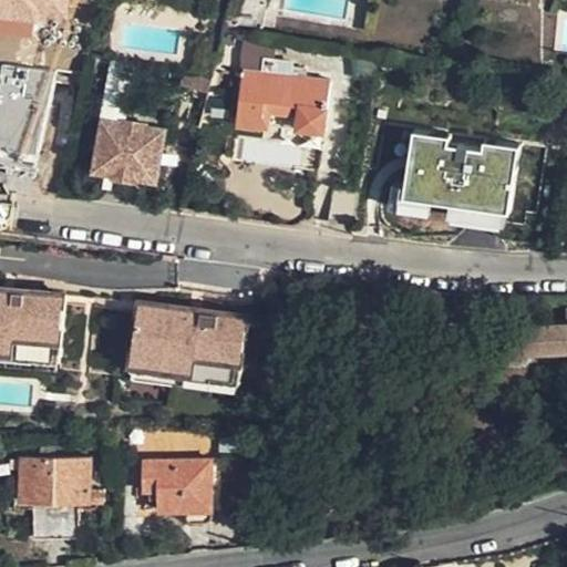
[(0,0),(0,29),(34,33),(37,18),(44,11),(69,14),(70,0),(0,0)]
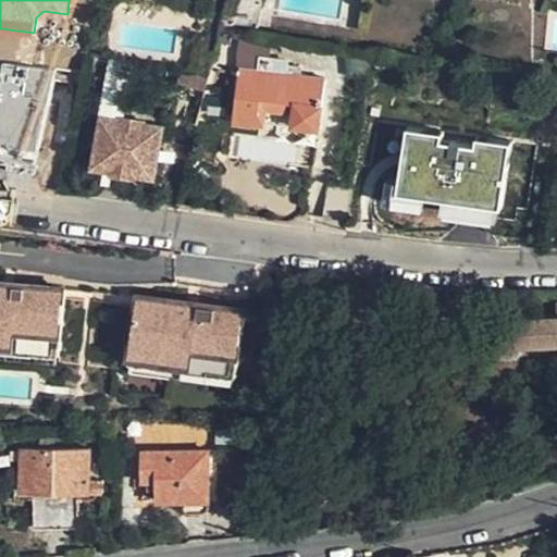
[(260,0),(234,0),(233,22),(258,24),(260,0)]
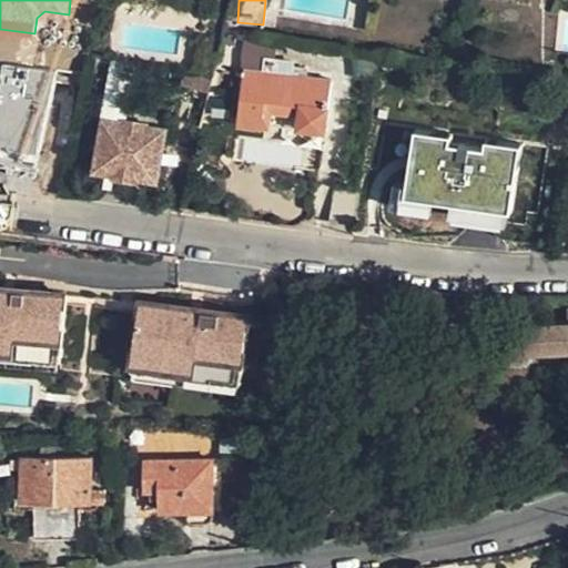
[(264,58),(245,56),(239,125),(264,128),(265,122),(326,130),(332,78),(308,75),(308,67),(295,64),(295,60),(265,56),(264,58)]
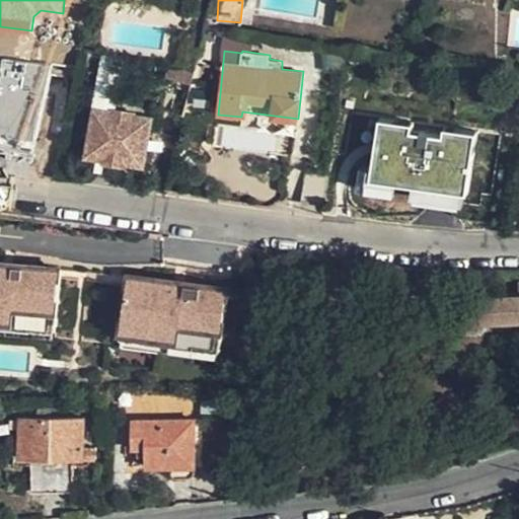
[(0,144),(31,148),(43,63),(0,58),(0,144)]
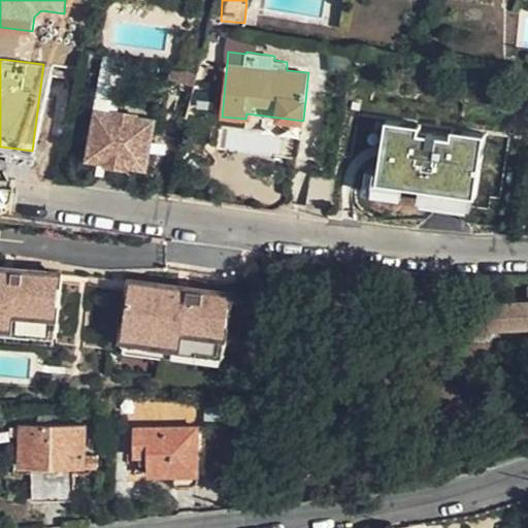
[(398,133),(453,141),(458,104),(417,96),(417,101),(373,95),(368,134),(373,139),(377,142),(386,143),(392,140),(398,133)]
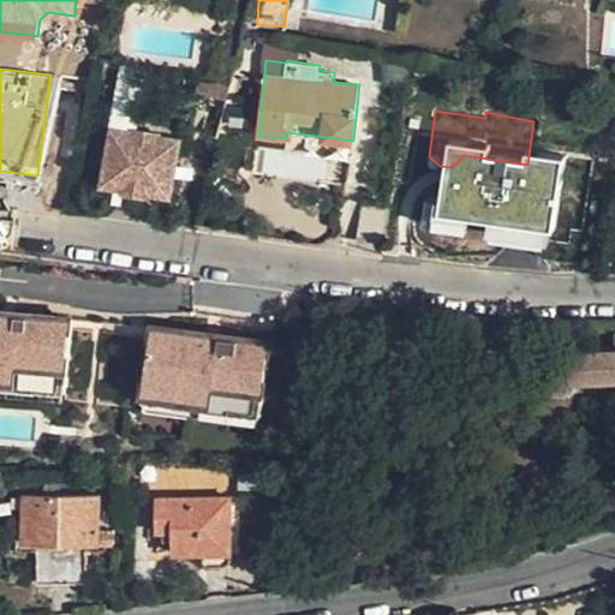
[(181,149),(114,139),(103,196),(125,199),(151,204),(171,206),(181,149)]
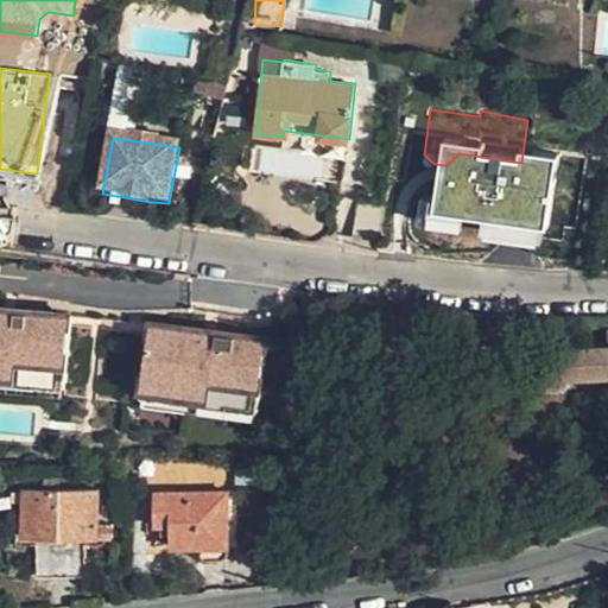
[(150,202),(124,197),(113,214),(152,220),(150,202)]
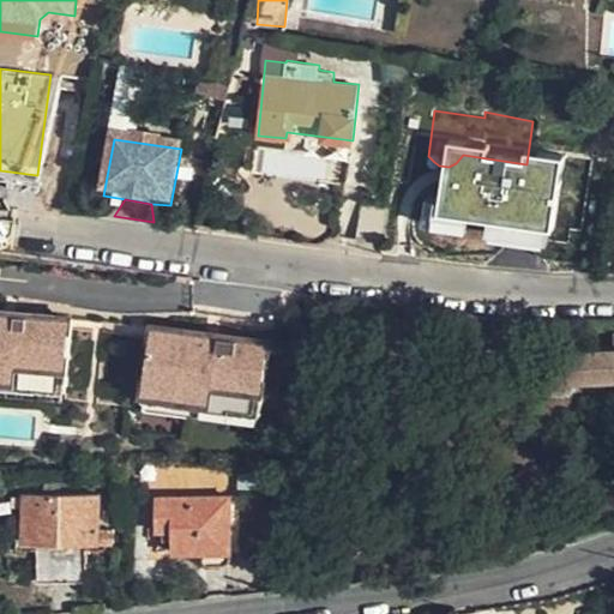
[(383,242),(389,205),(360,202),(355,240),(383,242)]
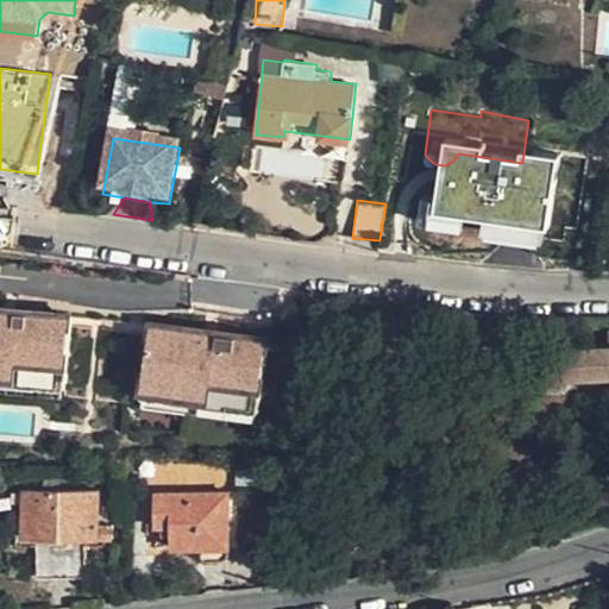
[(62,308),(0,307),(0,366),(30,368),(30,377),(61,377),(62,308)]
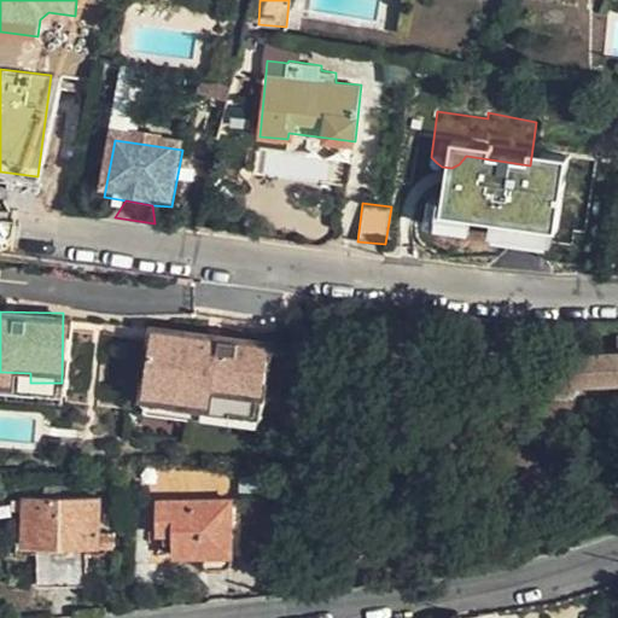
[(153,327),(145,392),(174,396),(174,391),(232,398),(231,403),(263,408),(272,343),(153,327)]
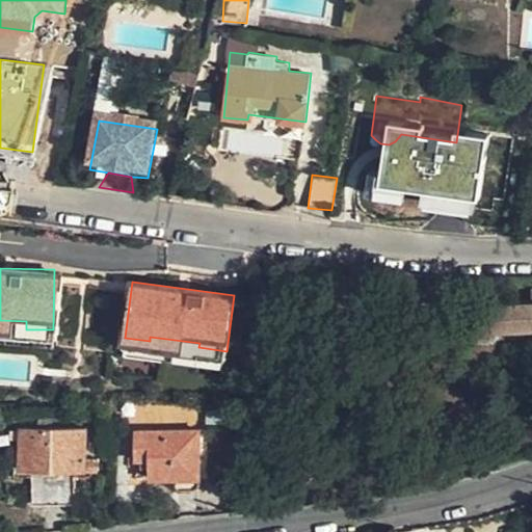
[(494,311),(478,311),(479,335),(497,335),(497,329),(531,326),(531,301),(494,303),(494,311)]
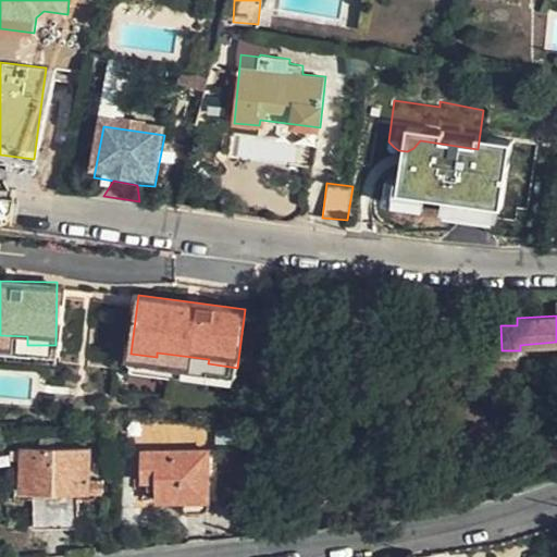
[(115,419),(115,432),(131,431),(130,420),(115,419)]
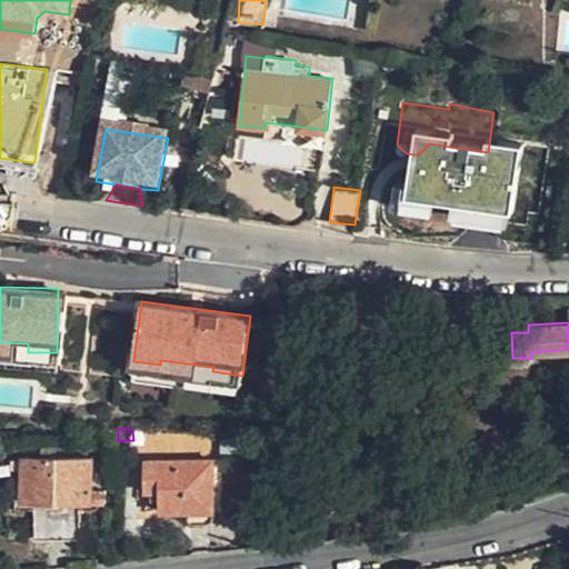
[(91,503),(91,488),(92,458),(21,458),(22,503),(91,503)]
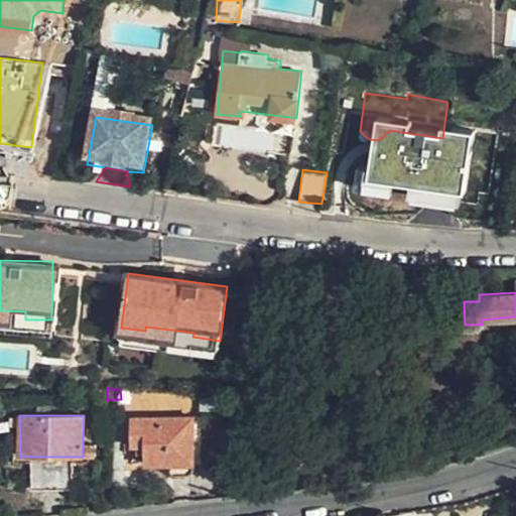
[(131,445),(137,445),(145,445),(146,454),(145,464),(168,464),(168,471),(173,476),(189,476),(196,467),(196,416),(131,417),(131,445)]
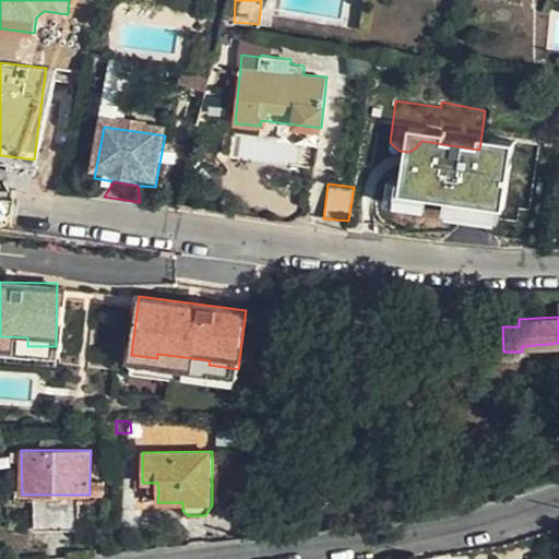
[(104,479),(90,479),(90,495),(104,495),(104,479)]
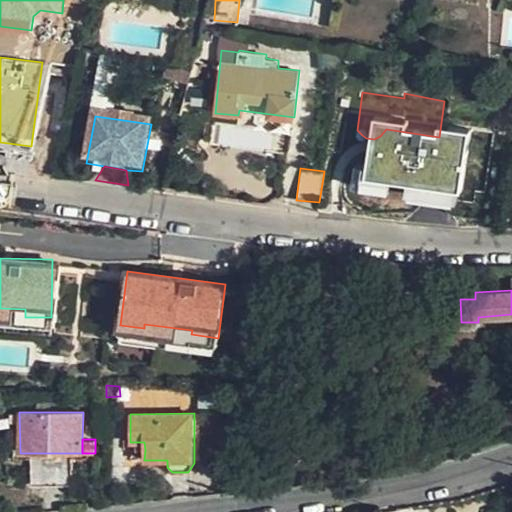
[(136,449),(145,450),(144,442),(136,442),(136,449)]
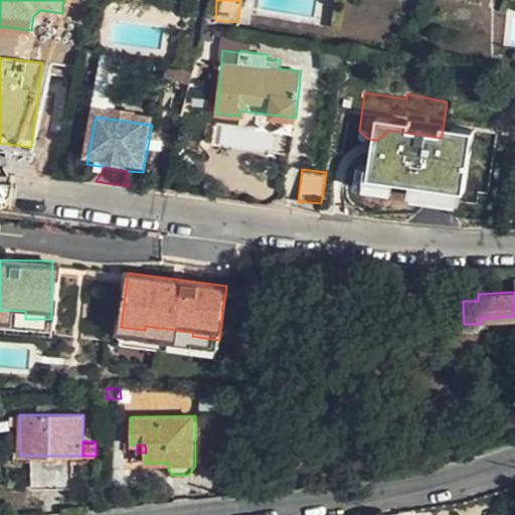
[(71,461),(30,462),(31,488),(72,487),(71,461)]
